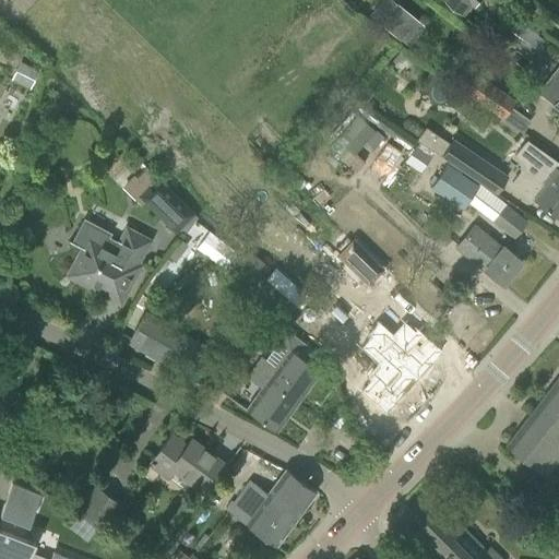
[(382,0),(372,14),(413,44),(429,21),(399,0),(382,0)]
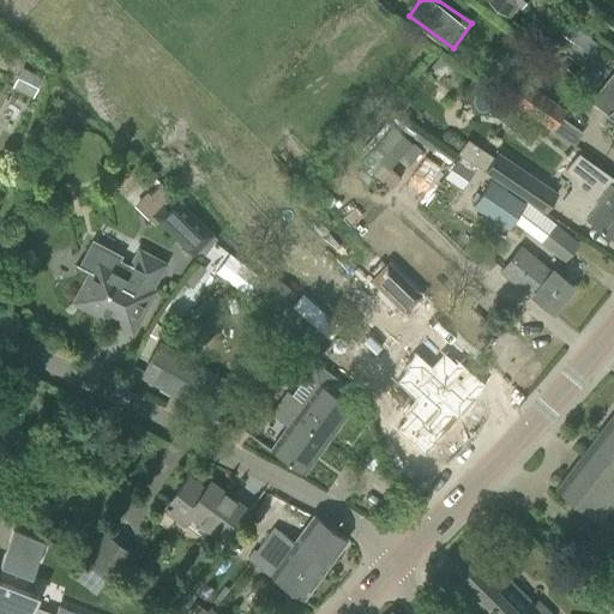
[(488,0),(510,17),(519,6),(522,8),(528,0),(488,0)]
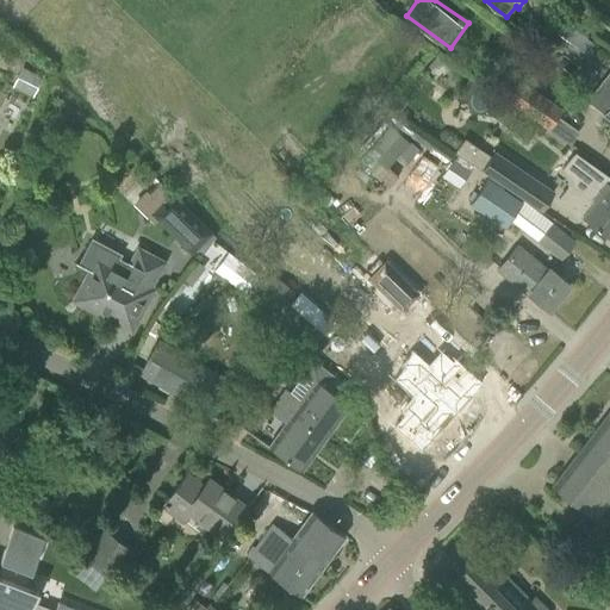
[(583,99),(609,119),(609,66),(583,99)]
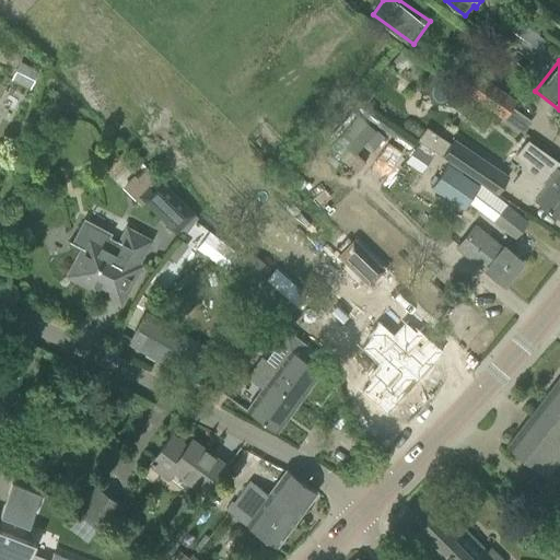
[(21,62),(12,79),(31,88),(38,72),(21,62)]
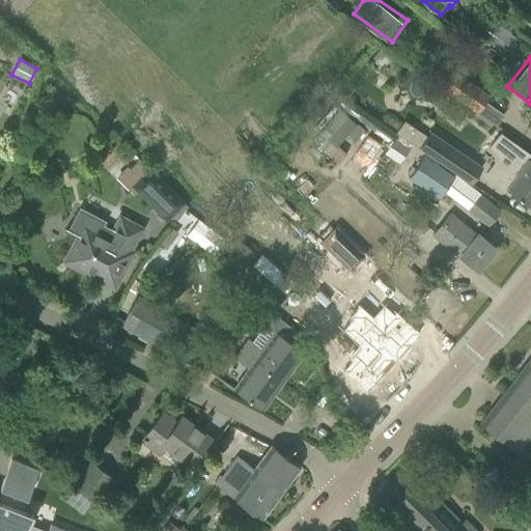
[(452,70),(440,87),(476,112),(478,113),(491,96),(452,70)]
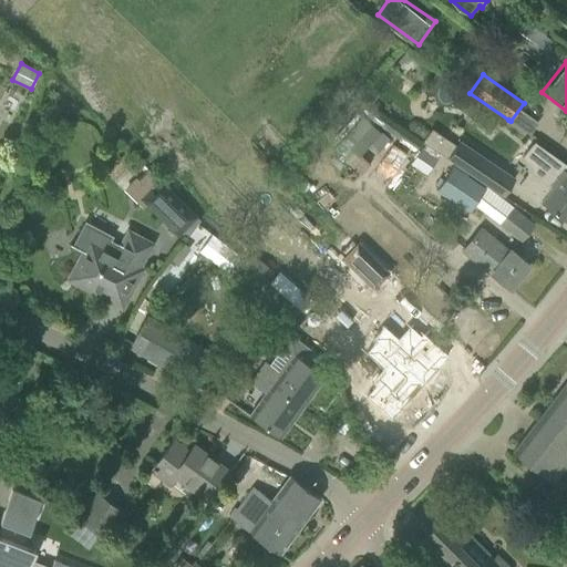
[(455,146),(447,158),(483,182),(495,164),(459,140),(455,146)]
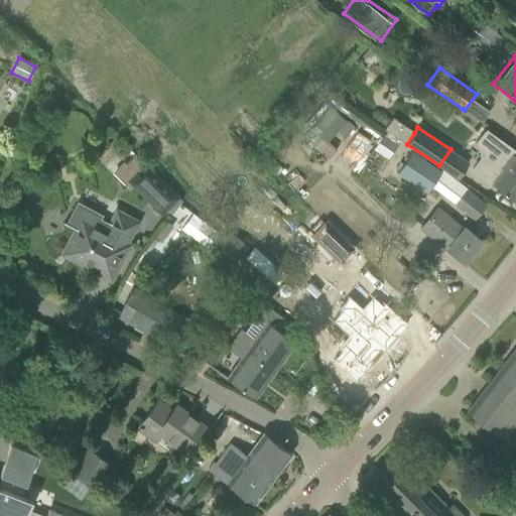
[(494,186),(495,184),(514,200),(515,197),(515,157),(515,155),(515,149),(486,128),(475,143),(479,146),(480,157),(471,168),(494,186)]
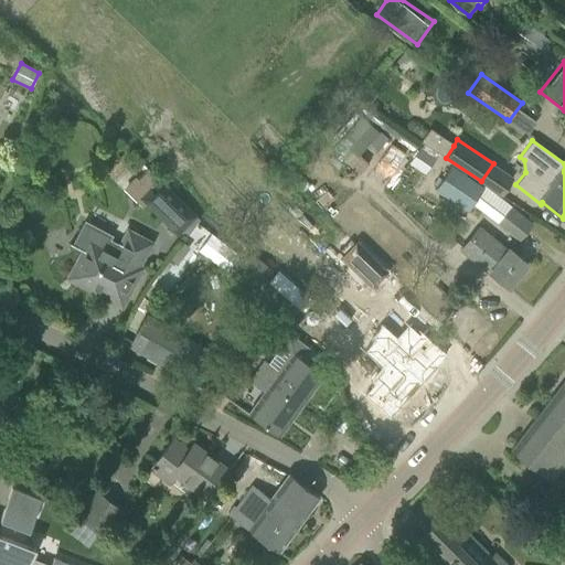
[(419,149),(409,163),(425,173),(434,159),(419,149)]
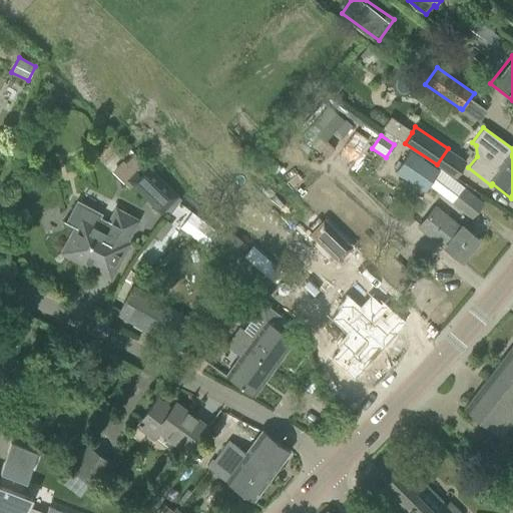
[(409,150),(395,170),(424,190),(438,170),(409,150)]
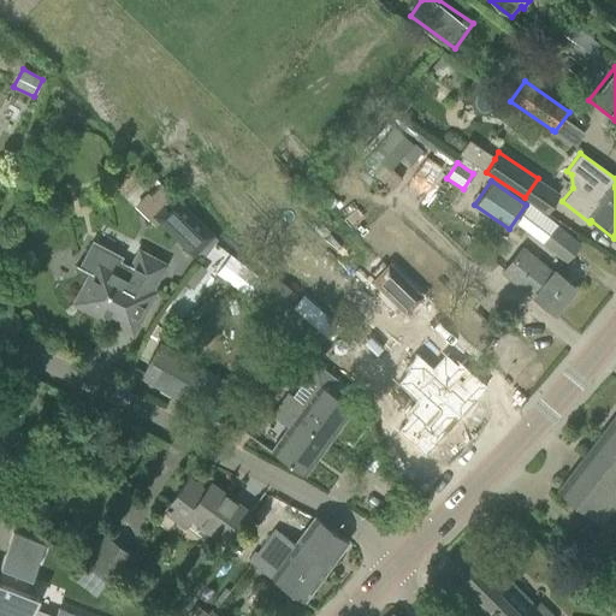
[(160,184),(148,196),(159,207),(150,215),(177,242),(184,248),(193,256),(202,246),(213,235),(160,184)]
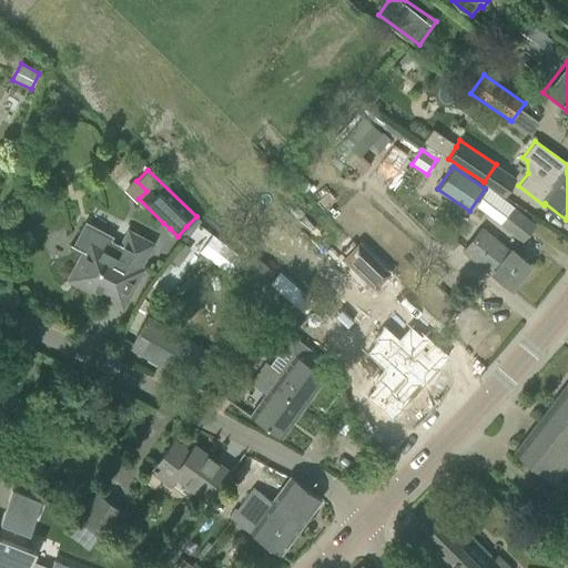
[(534,226),(513,209),(499,225),(520,243),(534,226)]
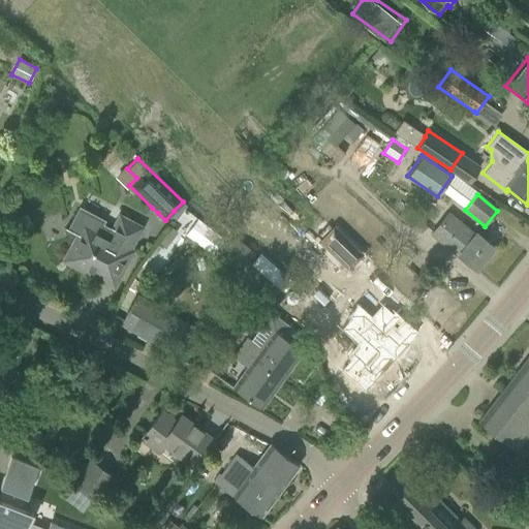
[(113,285),(132,249),(131,249),(144,225),(119,213),(110,230),(91,221),(88,212),(72,217),(78,236),(64,262),(80,271),(81,269),(113,285)]
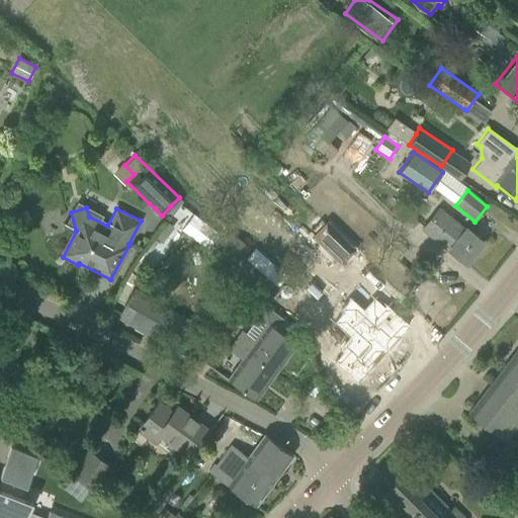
[(438,207),(422,228),(465,263),(483,241),(467,229),(463,233),(456,227),(458,224),(438,207)]
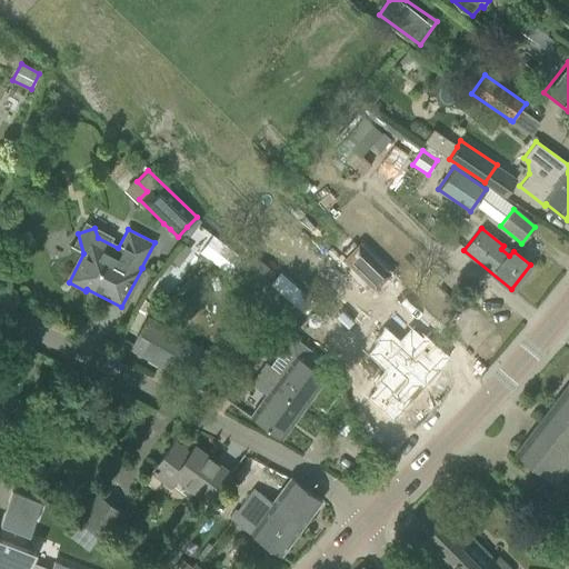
[(358,243),(342,260),(373,290),(389,275),(358,243)]
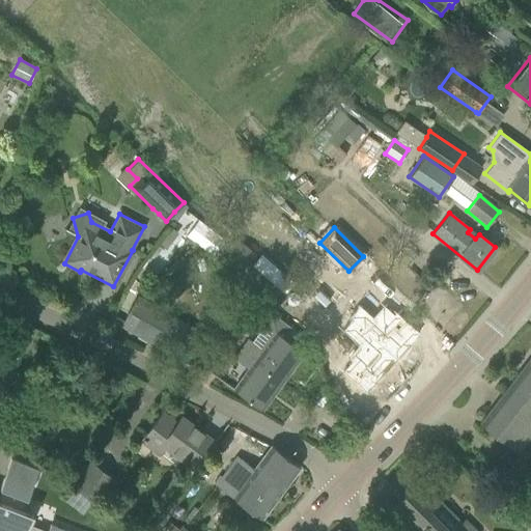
[(120,326),(186,363),(202,334),(137,297),(120,326)]
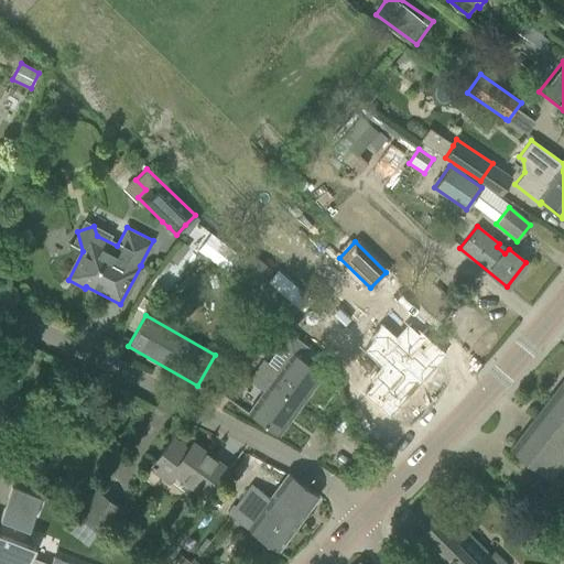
[(381,324),(369,337),(377,344),(377,343),(421,382),(441,360),(444,356),(418,333),(405,323),(403,325),(394,335),(381,324)]
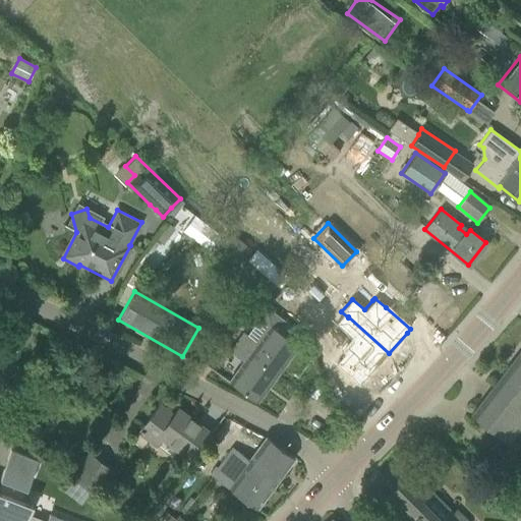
[(256,402),(297,345),(293,341),(299,332),(264,305),(255,316),(258,320),(247,335),(244,333),(230,352),(243,361),(229,382),(256,402)]
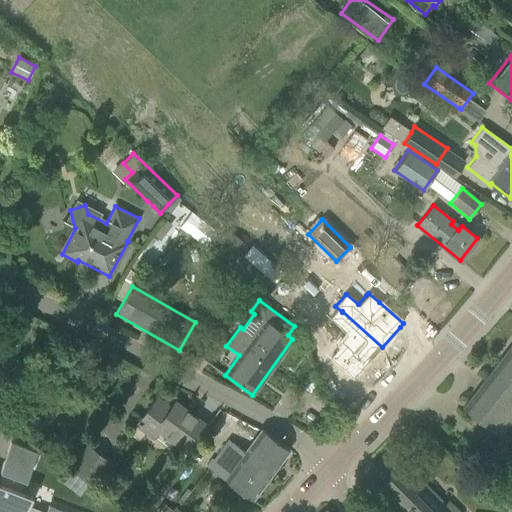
[(337,348),(329,357),(353,379),(366,364),(368,366),(378,355),(376,353),(381,347),(382,348),(382,347),(342,311),(342,312),(333,322),(344,332),(342,334),(333,345),(336,347),(337,348)]
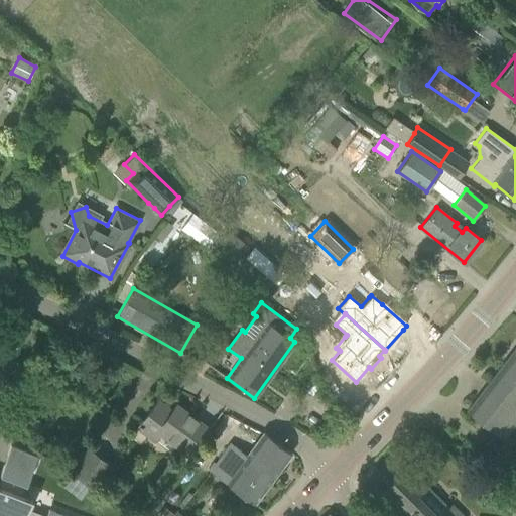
[(515,346),(466,411),(502,439),(515,420),(515,346)]
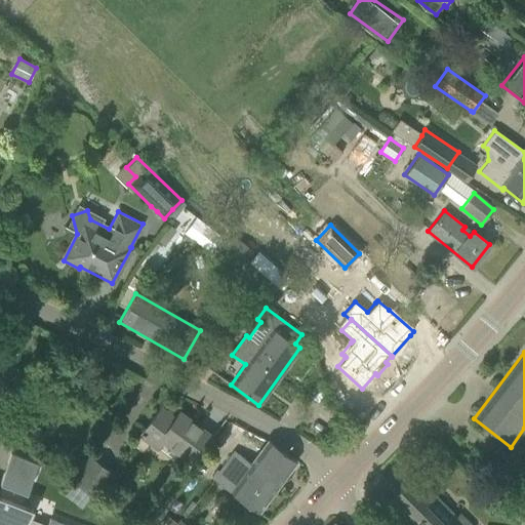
[(163,441),(193,462),(212,437),(179,412),(174,419),(160,408),(140,435),(157,448),(163,441)]
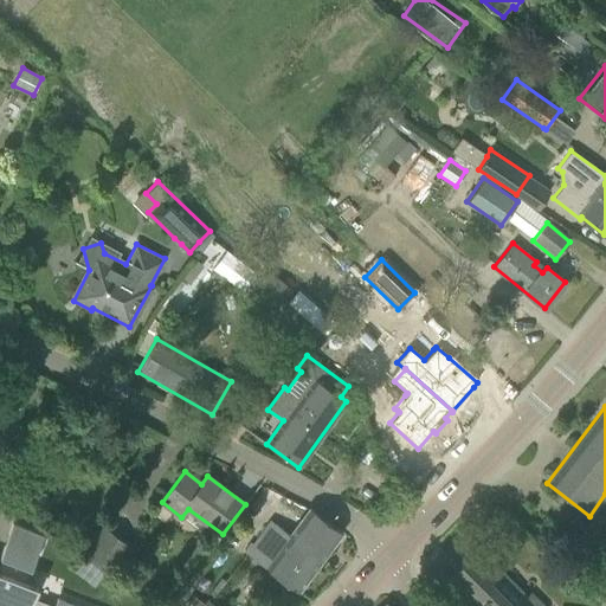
[(271,521),(252,545),(272,560),(287,540),(318,563),(342,532),(309,508),(290,534),(271,521)]
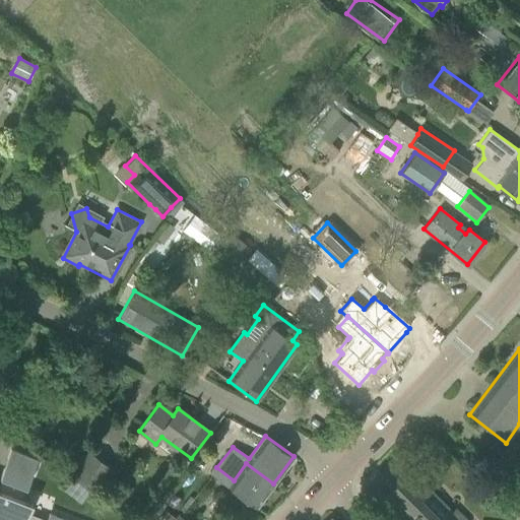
[(0,519),(67,519),(49,513),(48,518),(28,515),(33,504),(20,499),(24,488),(26,488),(37,459),(10,449),(0,475),(0,477),(4,479),(0,491),(0,519)]
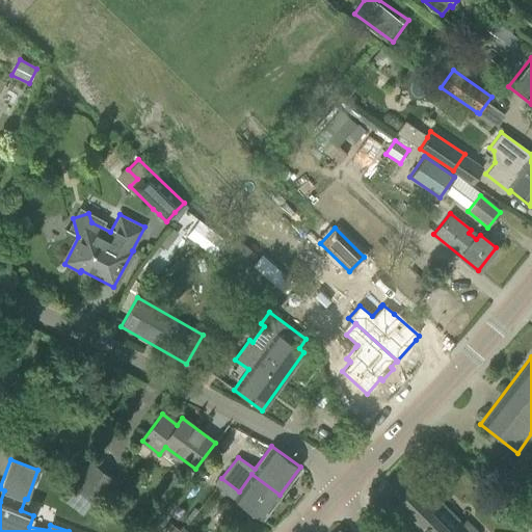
[(71,485),(98,505),(115,479),(89,460),(71,485)]
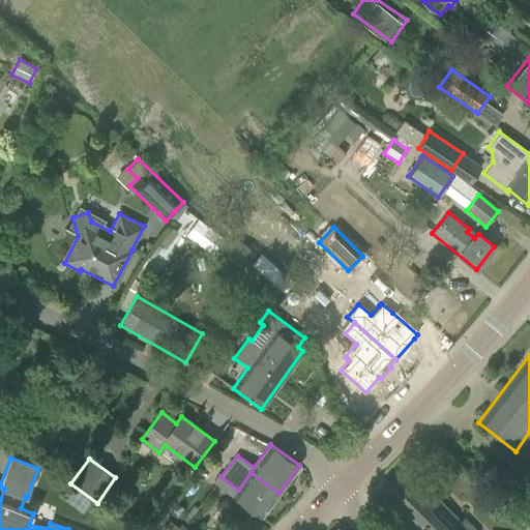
[(411,529),(477,529),(465,518),(461,522),(410,471),(391,490),(401,498),(390,508),(411,529)]
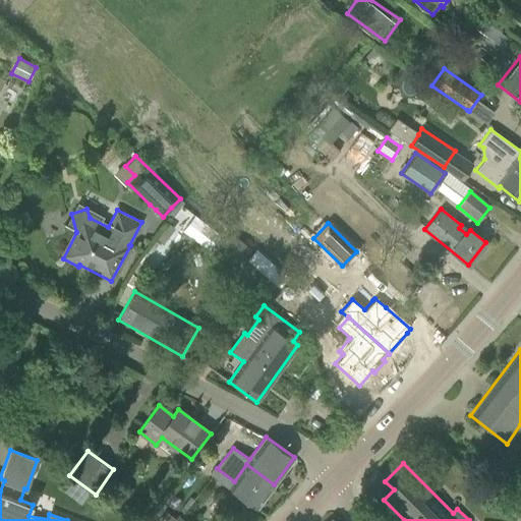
[(255,509),(274,484),(246,464),(234,481),(217,468),(212,475),(255,509)]
